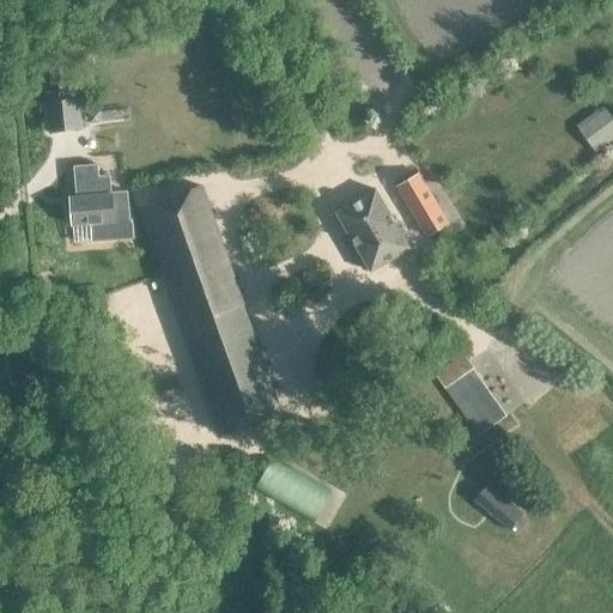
[(79,97),(46,101),(48,132),(82,128),(79,97)]
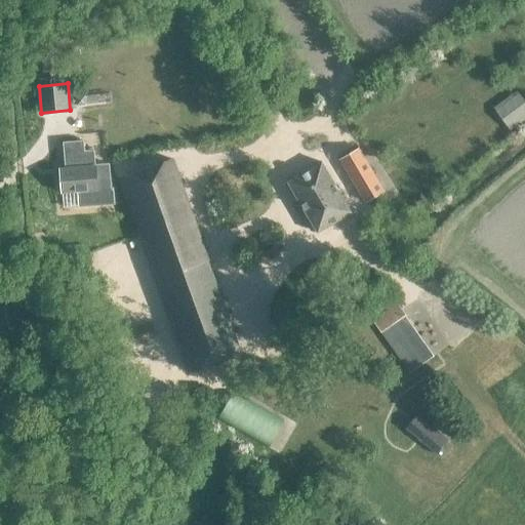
[(66,142),(66,148),(68,164),(63,165),(64,190),(80,189),(81,202),(112,200),(111,187),(108,187),(107,177),(95,178),(93,148),(83,149),(83,140),(66,142)]
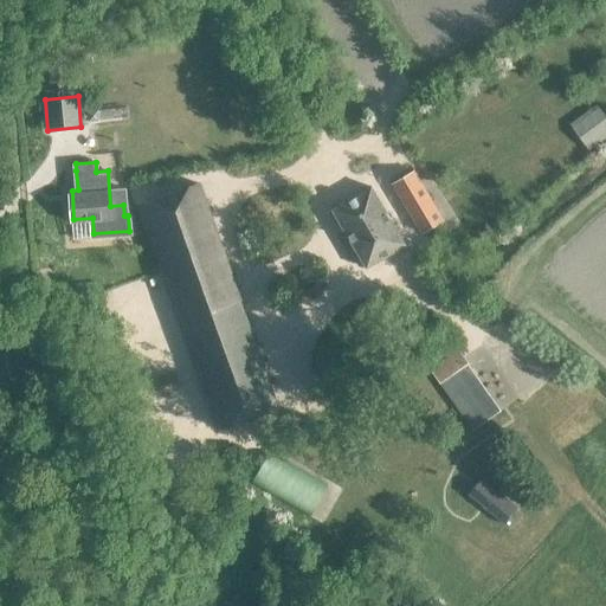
[(417,171),(395,182),(424,231),(444,219),(417,171)]
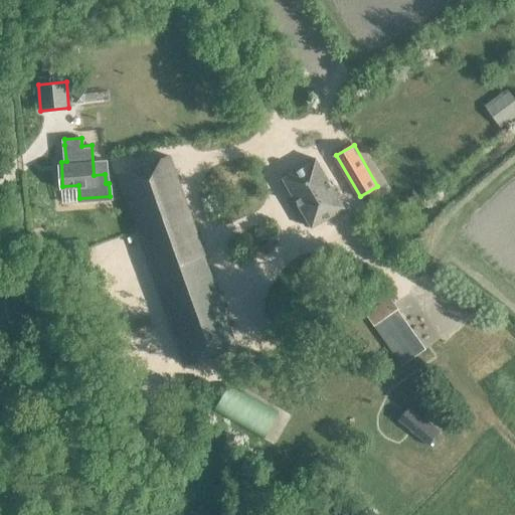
[(188,364),(236,347),(168,153),(119,170),(188,364)]
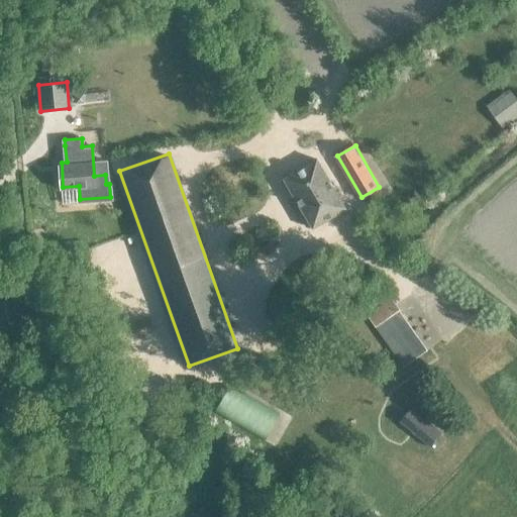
[(313,226),(346,207),(317,158),(285,177),(313,226)]
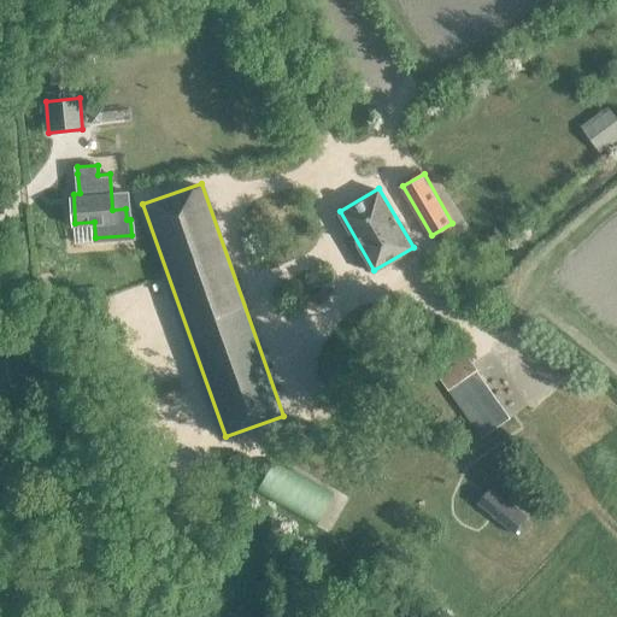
[(509,417),(476,370),(477,370),(466,354),(438,375),(481,438),(509,417)]
